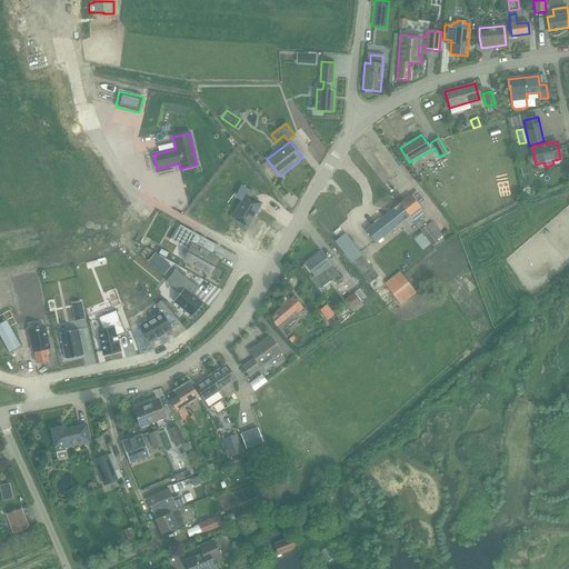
[(245,196),(232,218),(247,227),(261,203),(250,197),(252,192),(241,186),(238,191),(245,196)]
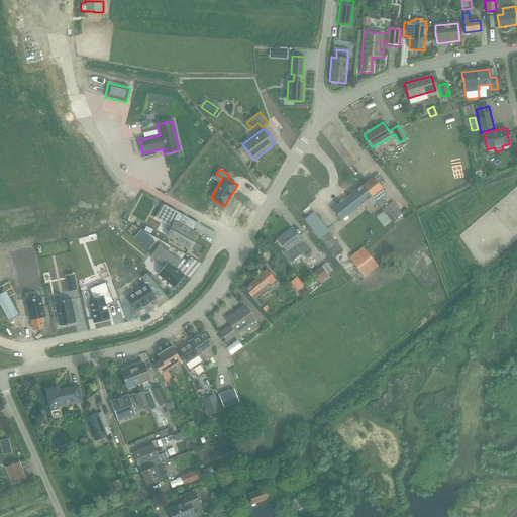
[(92,172),(73,177),(75,182),(94,177),(92,172)]
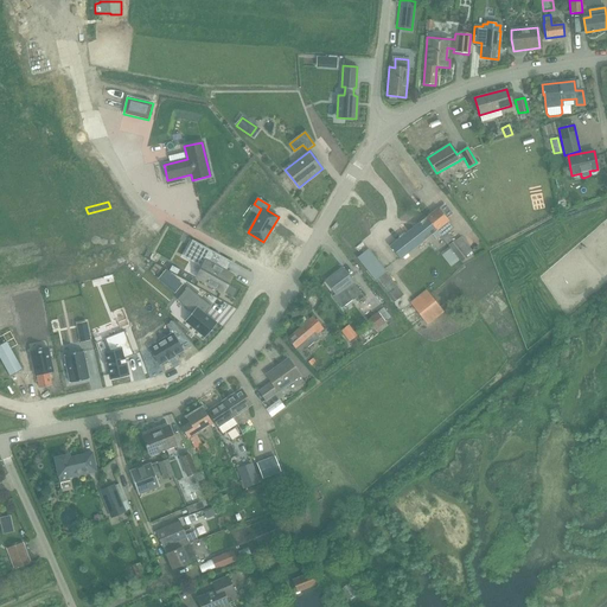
[(389,247),(400,260),(432,235),(436,240),(440,237),(460,262),(467,257),(454,241),(447,232),(453,228),(446,218),(452,213),(445,204),(439,209),(438,208),(389,247)]
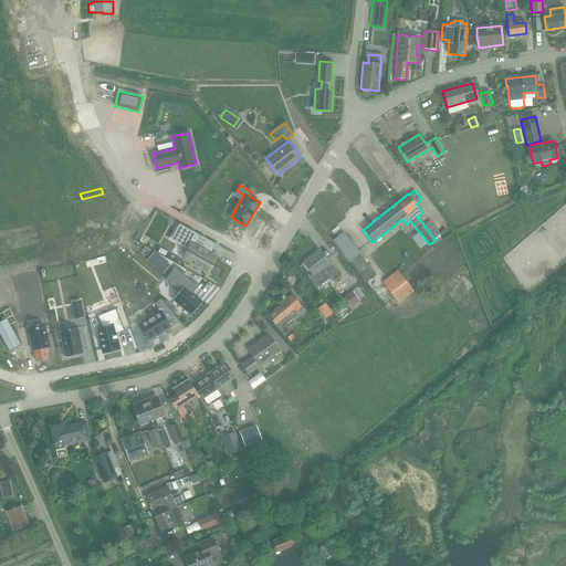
[(10,205),(17,199),(12,194),(3,201),(9,209),(12,207),(10,205)]
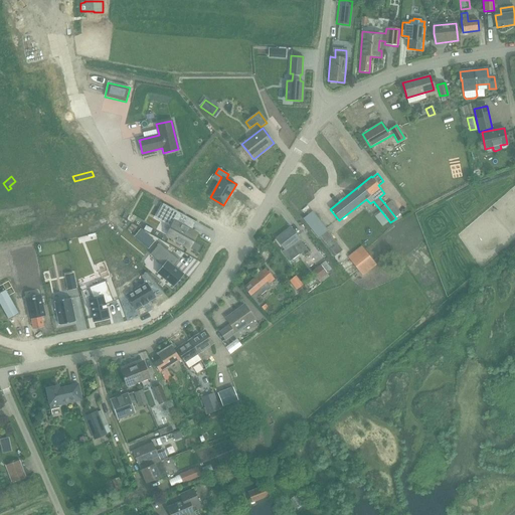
[(0,208),(9,209),(8,199),(0,198),(0,208)]
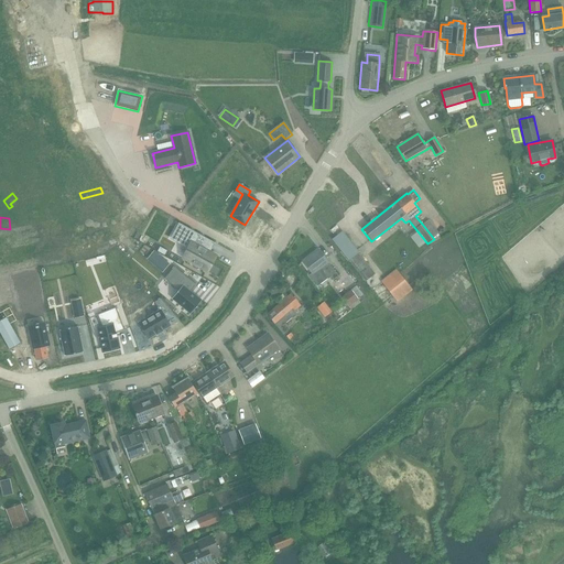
[(186,228),(177,243),(187,249),(182,258),(207,272),(216,256),(206,251),(212,241),(186,228)]
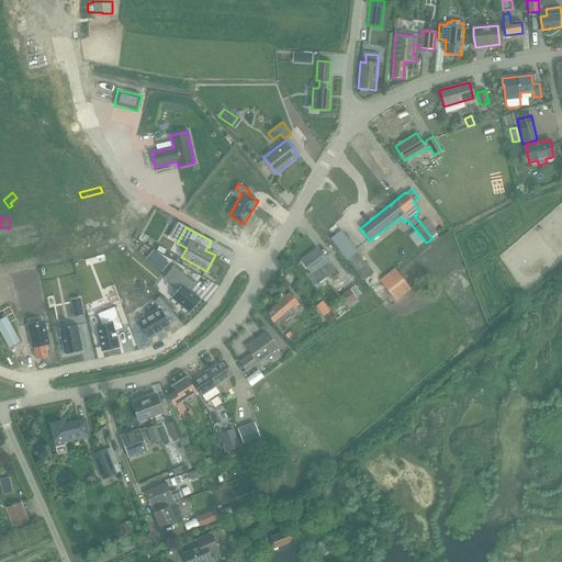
[(347,260),(358,251),(340,231),(330,238),(347,260)]
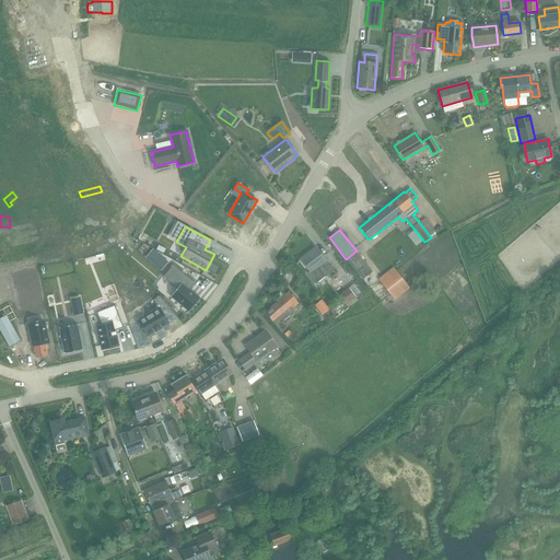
[(413,237),(407,243),(415,253),(422,247),(413,237)]
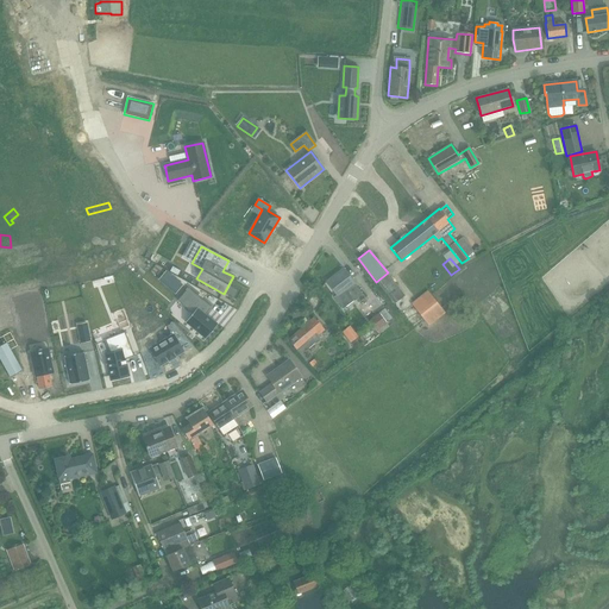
[(344,270),(326,282),(333,292),(337,296),(333,297),(339,305),(343,309),(353,301),(357,299),(359,302),(365,299),(351,280),(344,270)]
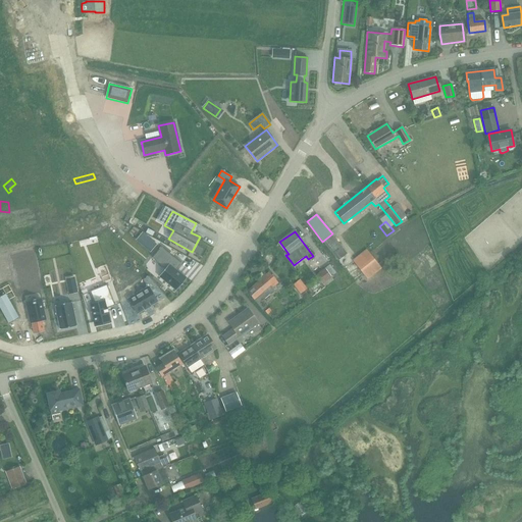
[(325,244),(332,252),(338,260),(348,254),(334,238),(325,244)]
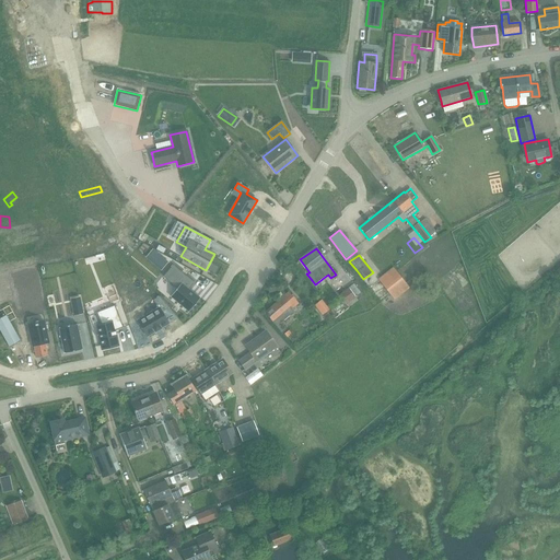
[(161,257),(154,265),(160,270),(167,261),(161,257)]
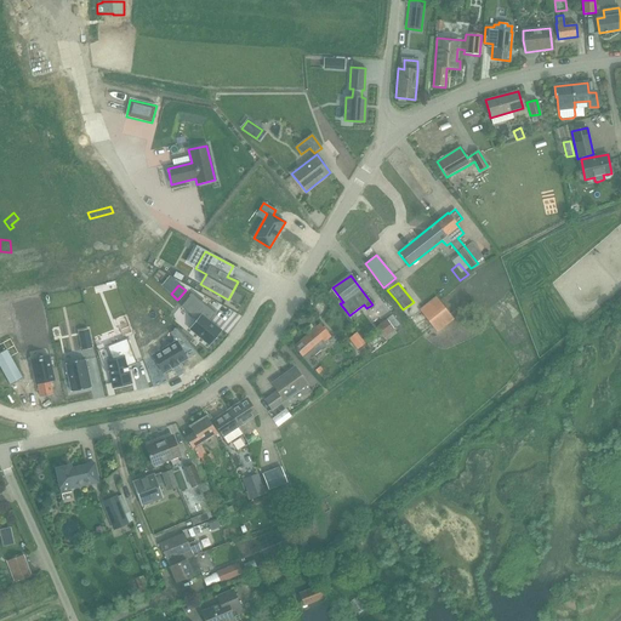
[(210,346),(222,331),(210,322),(216,314),(193,295),(182,308),(197,320),(189,329),(210,346)]
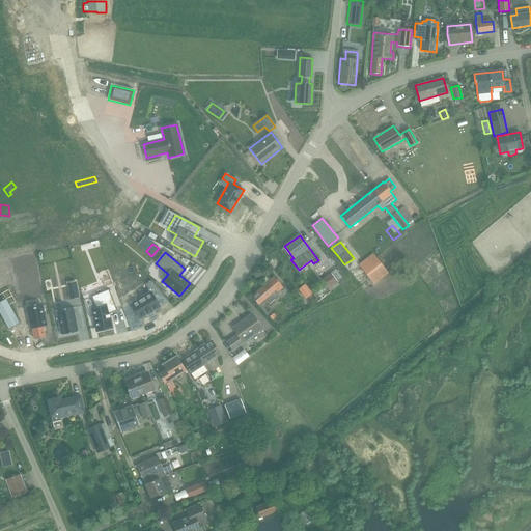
[(358,266),(373,284),(389,273),(373,253),(358,266)]
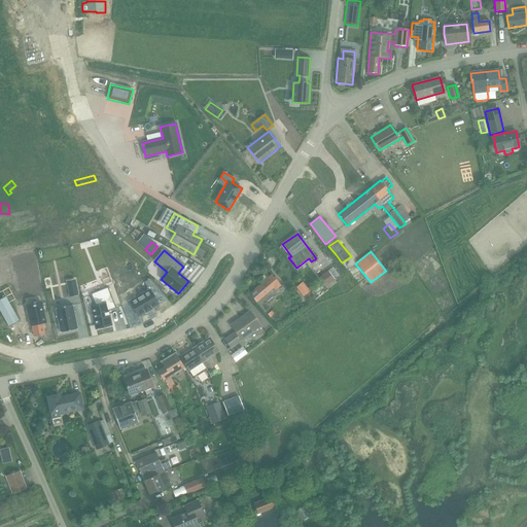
[(348,267),(340,275),(343,278),(351,271),(348,267)]
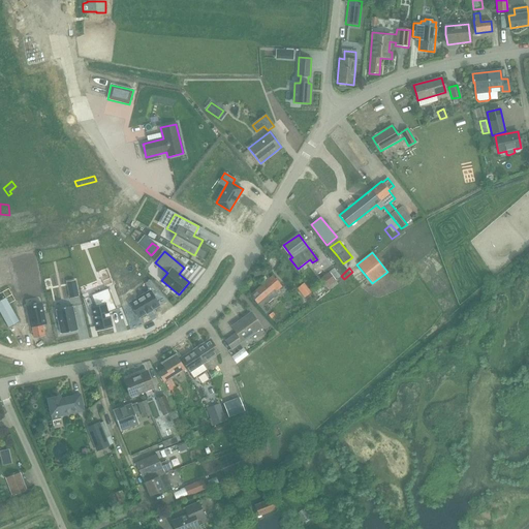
[(319,279),(329,291),(338,284),(329,272),(319,279)]
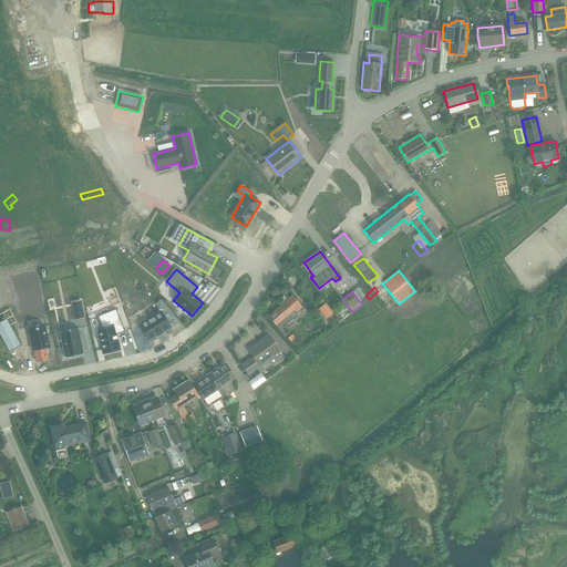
[(268,317),(275,325),(285,336),(289,332),(285,327),(298,315),(295,310),(300,306),(292,296),(268,317)]
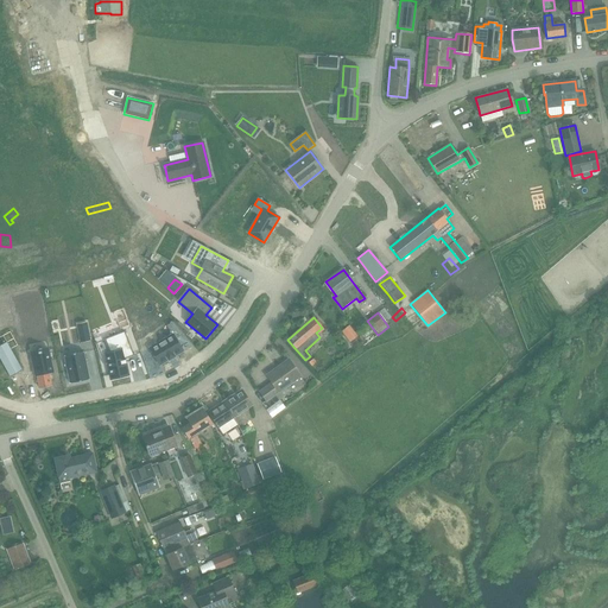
[(172,335),(150,348),(159,365),(183,352),(175,339),(183,334),(173,322),(166,327),(172,335)]
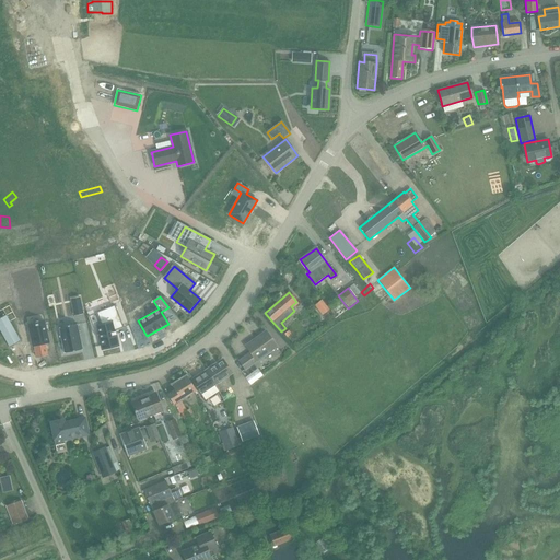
[(315,305),(323,315),(329,310),(322,300),(315,305)]
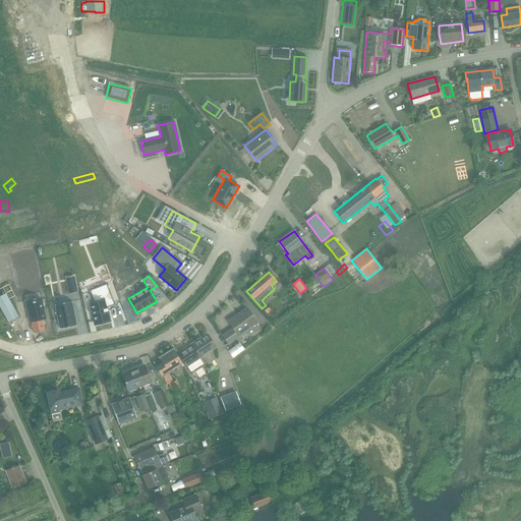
[(309,287),(313,292),(321,286),(316,282),(309,287)]
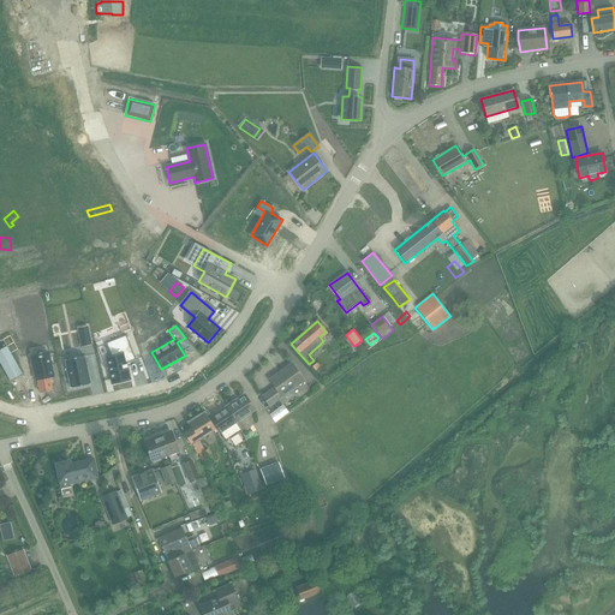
[(125,335),(105,344),(111,357),(106,358),(112,382),(129,378),(125,364),(135,359),(125,335)]
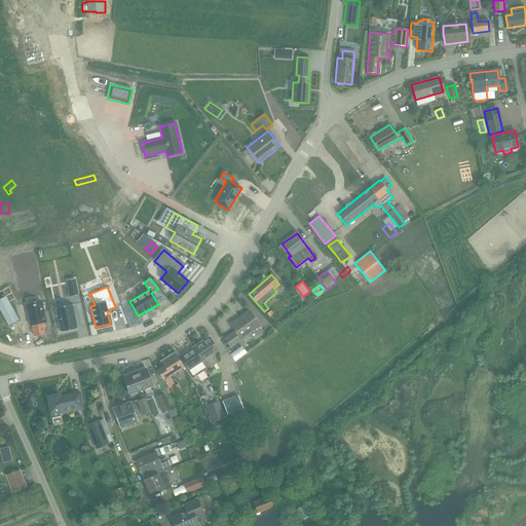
[(5,296),(0,299),(0,310),(8,326),(19,321),(5,296)]
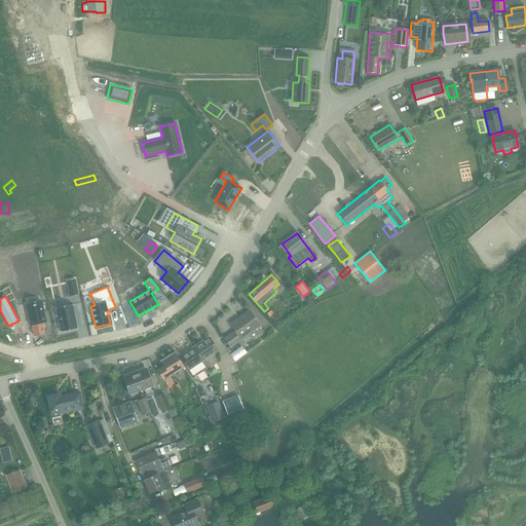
[(72,304),(55,308),(61,332),(77,329),(72,304)]
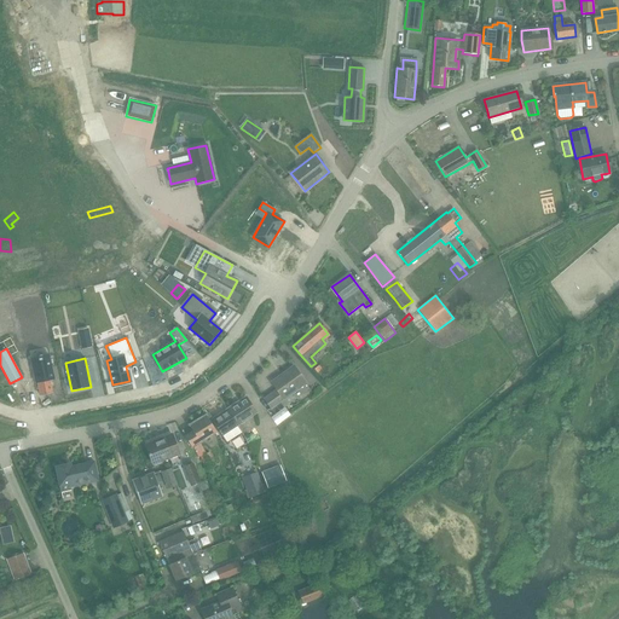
[(50,363),(32,368),(36,391),(39,389),(41,404),(53,400),(50,387),(56,386),(50,363)]
